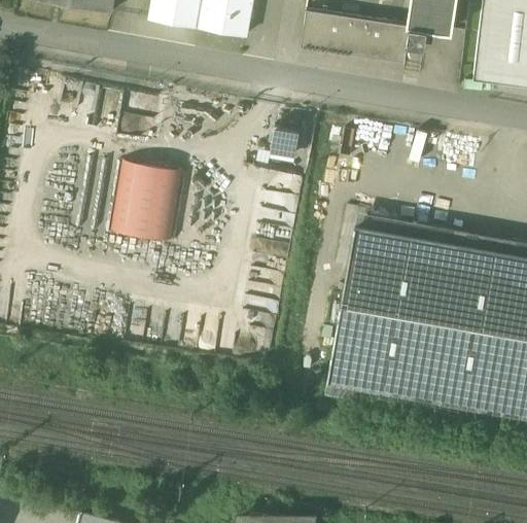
[(114,0),(31,0),(31,3),(112,16),(114,0)]
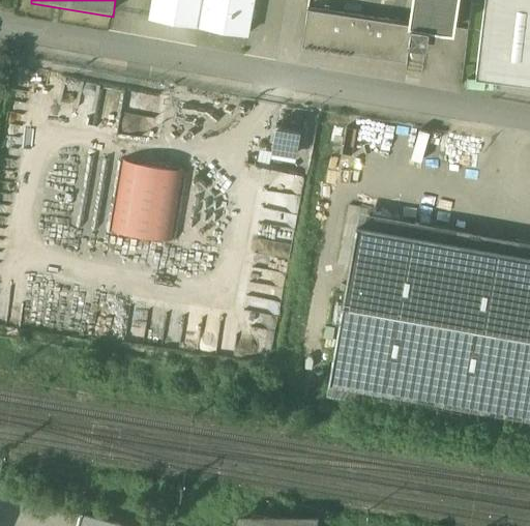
[(255,0),(153,0),(150,21),(248,38),(255,0)]
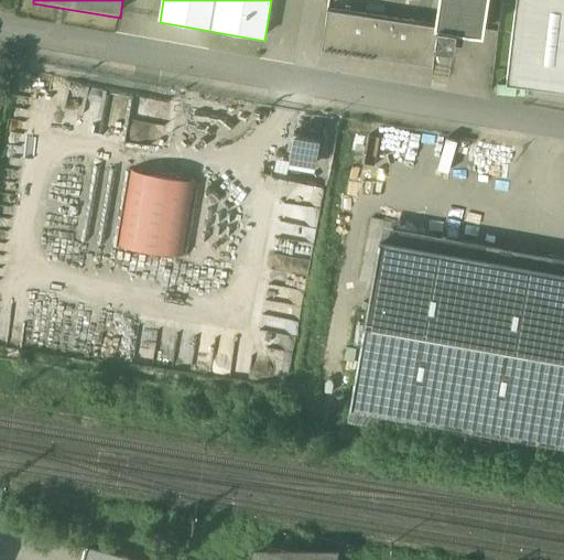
[(329,0),(323,49),(433,65),(435,49),(455,52),(458,32),(484,36),(488,0),(329,0)]
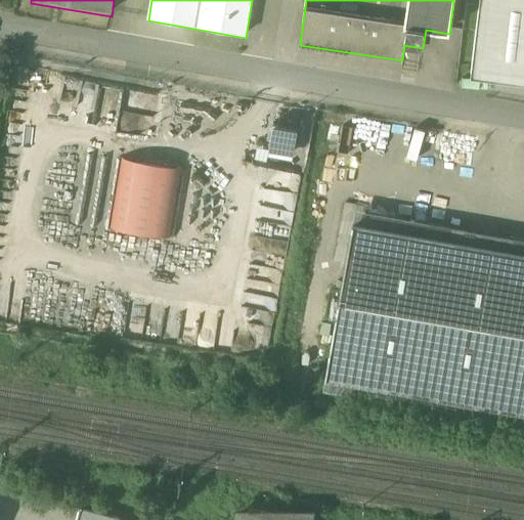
[(523,86),(523,0),(480,0),(471,80),(523,86)]
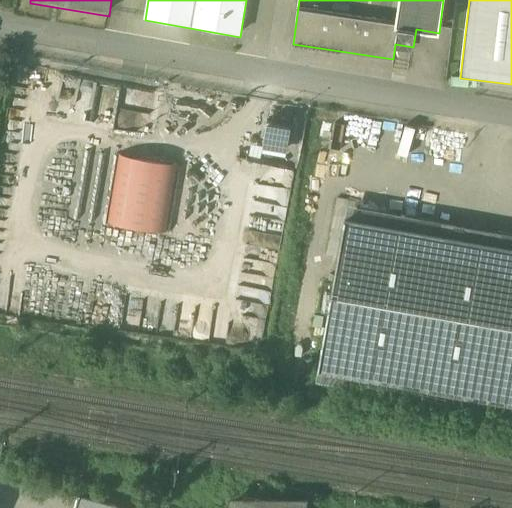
[(292,130),(269,125),(264,150),(287,155),(292,130)]
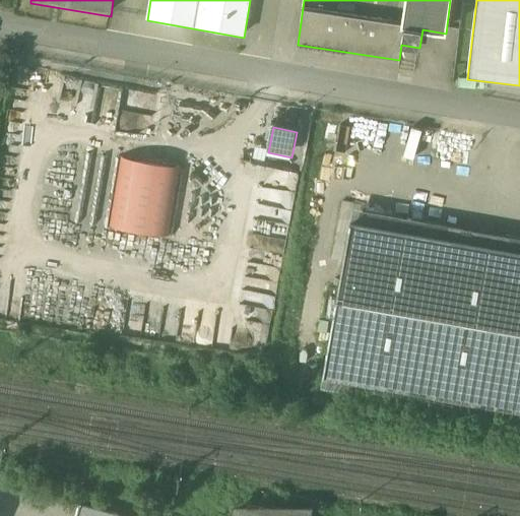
[(181,171),(120,160),(108,231),(170,241),(181,171)]
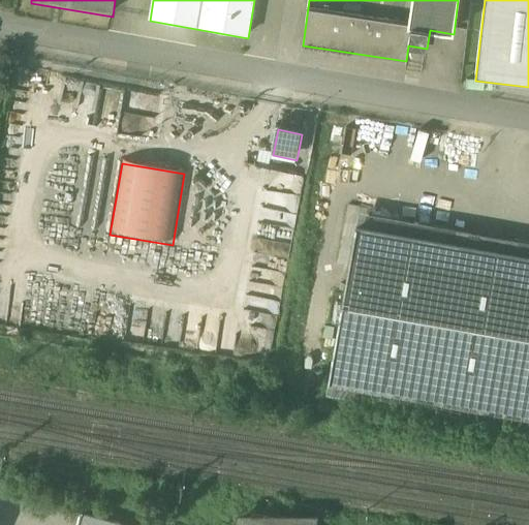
[(198,181),(188,180),(184,205),(194,206),(198,181)]
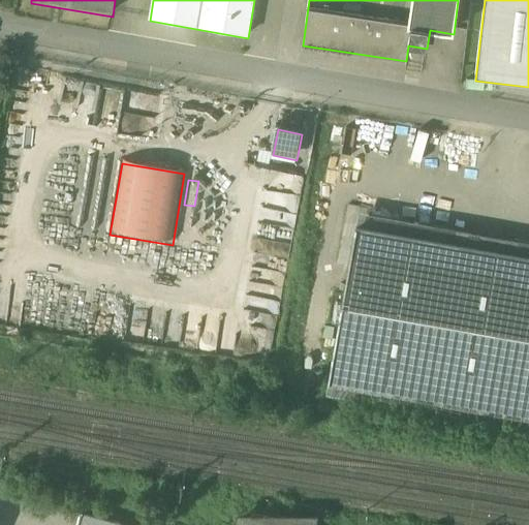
[(528,259),(356,229),(329,387),(528,422),(528,259)]
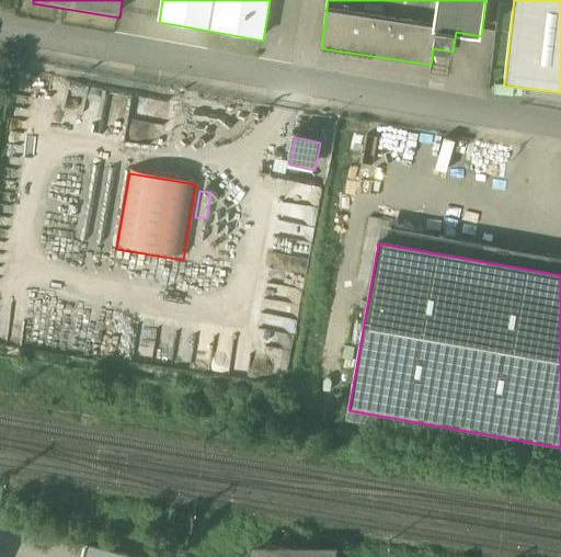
All buildings are outlined.
